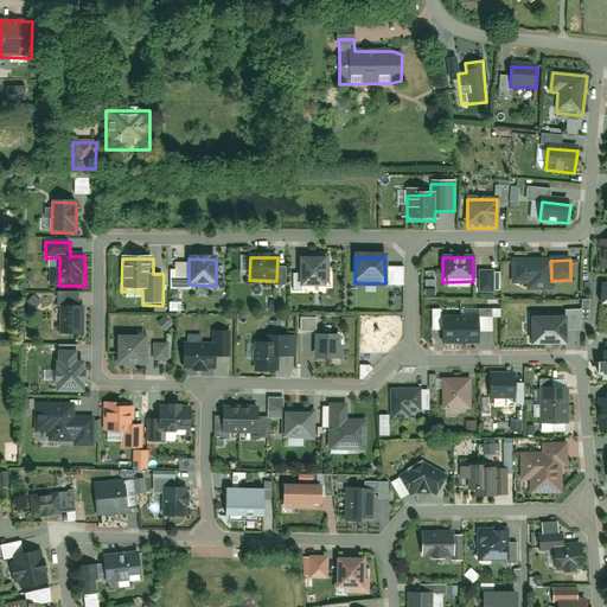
[(326,262),(300,261),(302,287),(326,287),(326,262)]
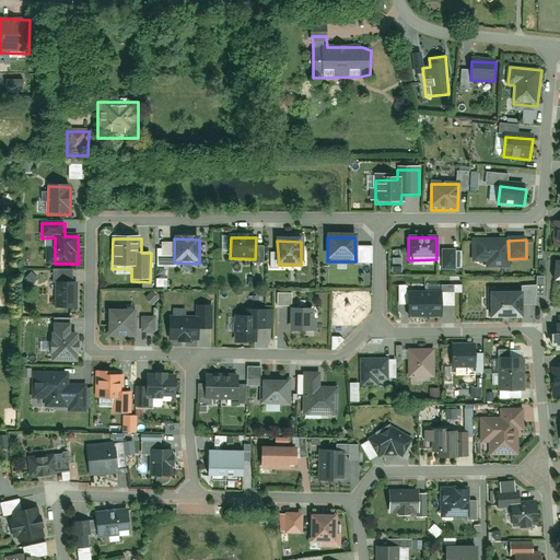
[(508,241),(474,241),(475,264),(488,263),(489,267),(509,267),(509,259),(508,241)]
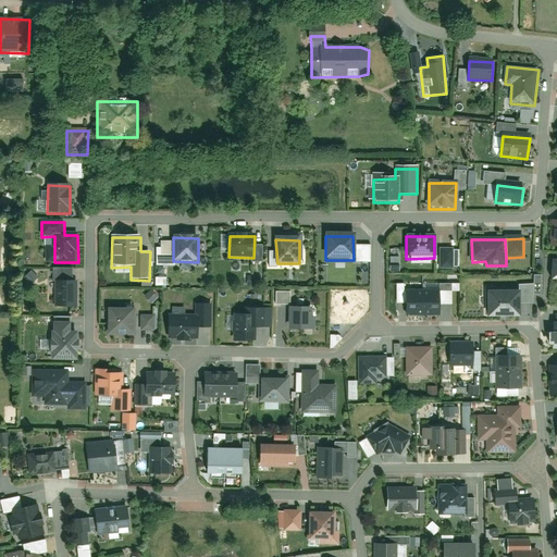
[(454,249),(441,249),(441,270),(454,270),(454,249)]
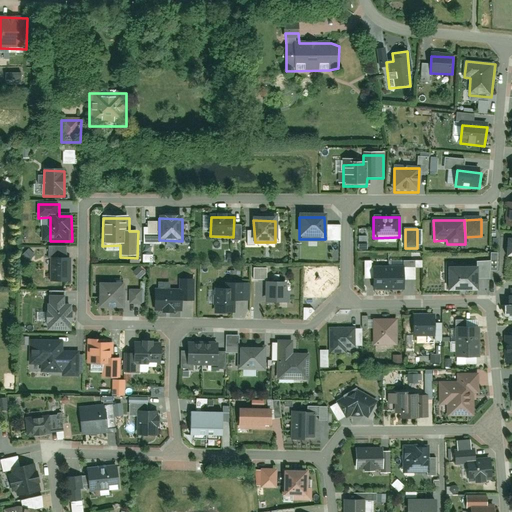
[(50,284),(70,284),(71,260),(50,260),(50,284)]
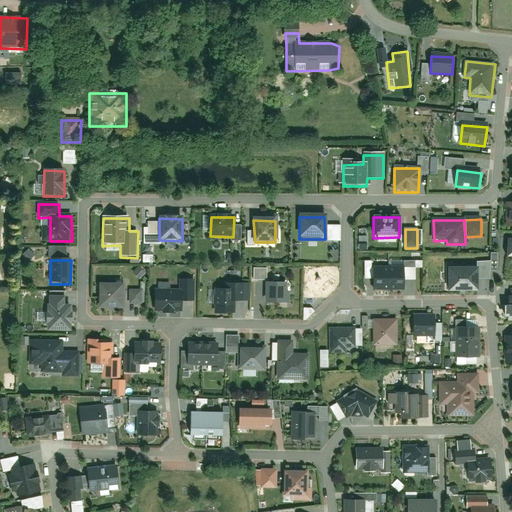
[(402,269),(372,270),(373,292),(403,291),(402,269)]
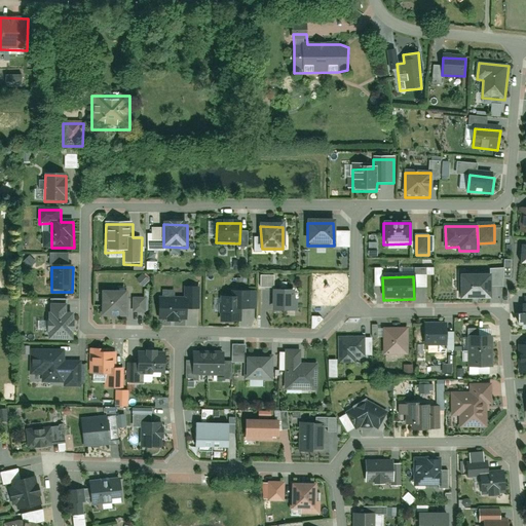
[(490,276),(459,277),(459,301),(490,300),(490,276)]
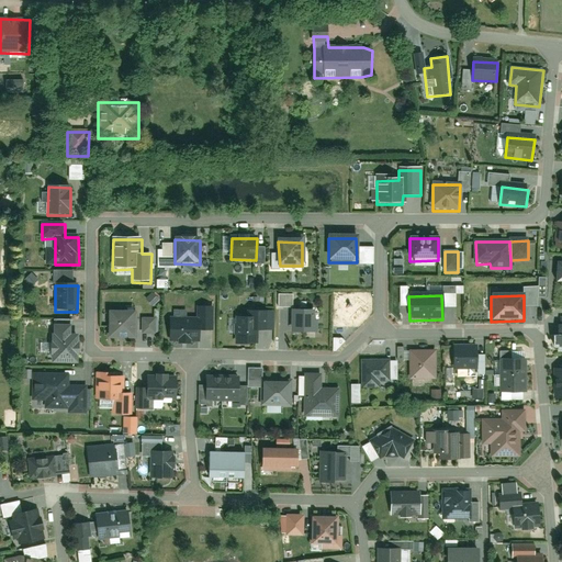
[(197,321),(169,322),(169,343),(199,341),(199,333),(213,333),(212,308),(197,308),(197,321)]
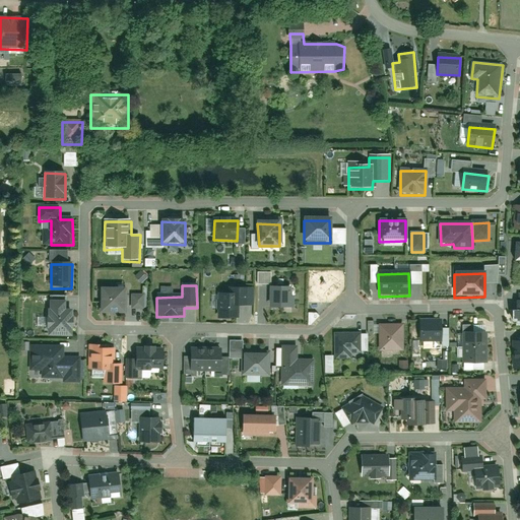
[(226,297),(217,298),(218,320),(236,320),(236,307),(253,307),(253,288),(226,288),(226,297)]
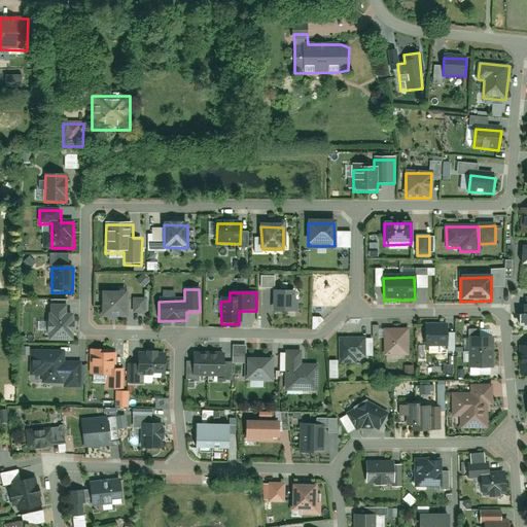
[(293,292),(273,292),(274,315),(294,315),(293,292)]
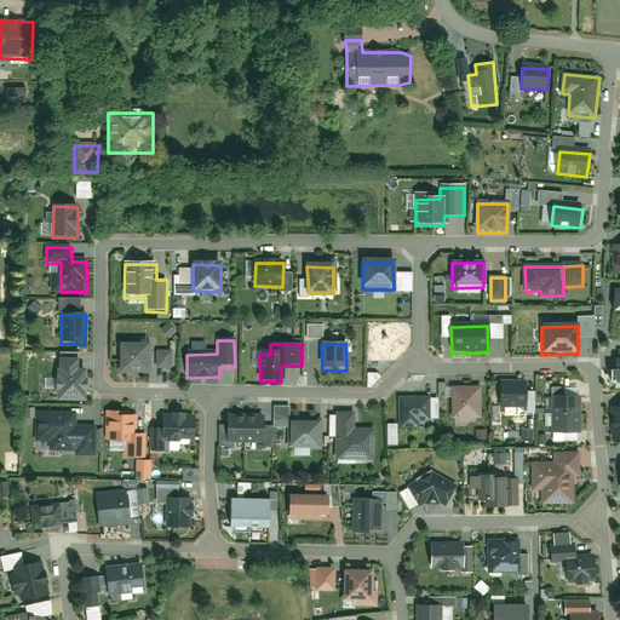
[(120,345),(120,373),(149,374),(149,345),(120,345)]
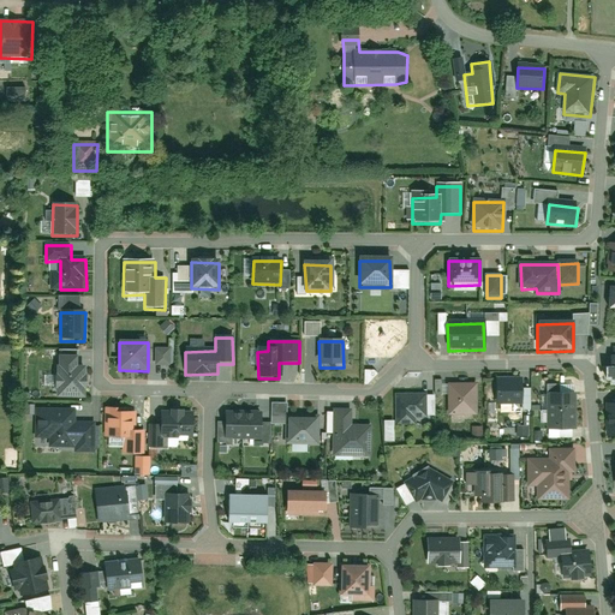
[(156,348),(155,365),(171,366),(172,350),(156,348)]
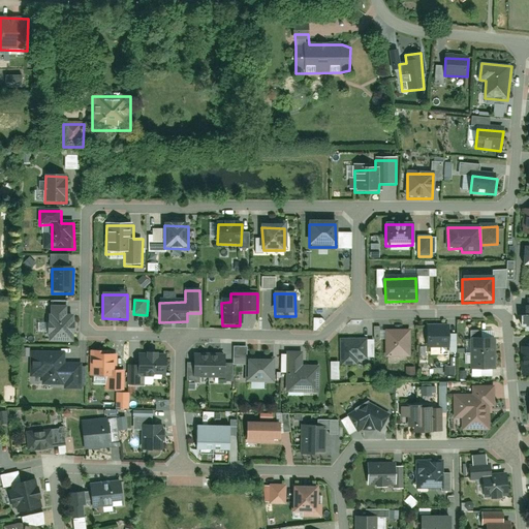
[(49,342),(73,342),(72,316),(48,316),(49,342)]
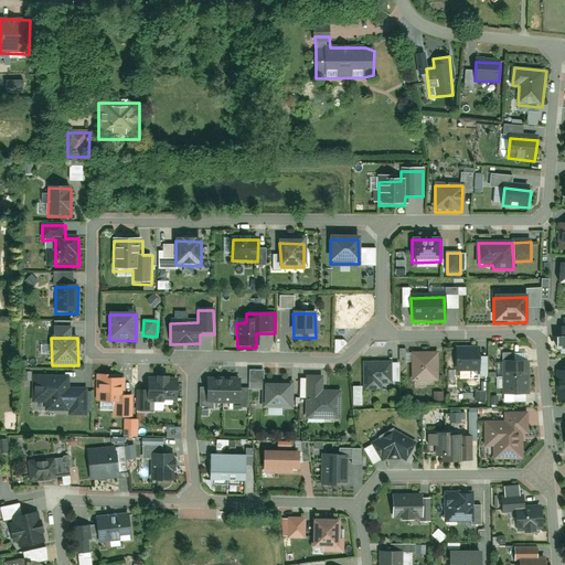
[(479,349),(456,350),(457,372),(479,371),(479,349)]
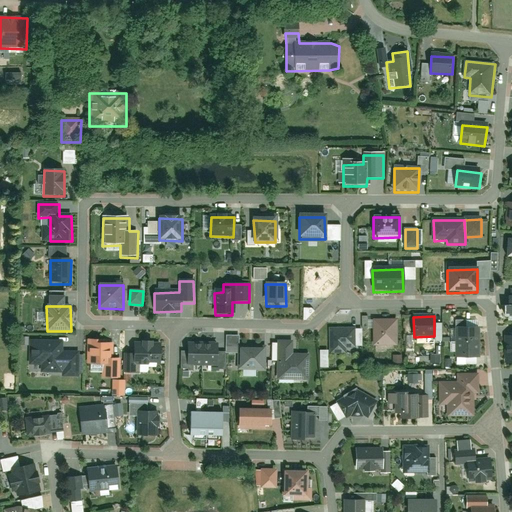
[(395,321),(373,321),(373,346),(396,346),(395,321)]
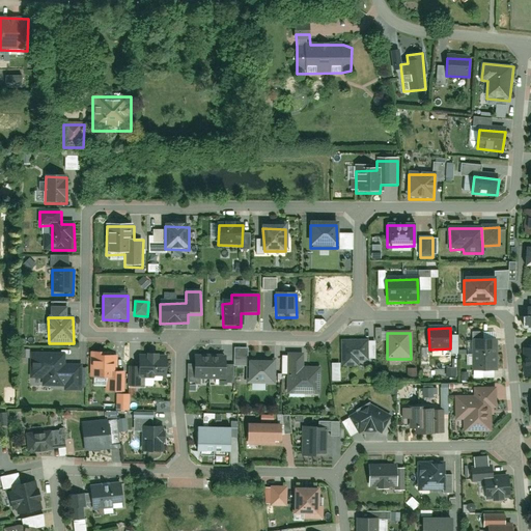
[(496,341),(473,341),(473,371),(497,371),(496,341)]
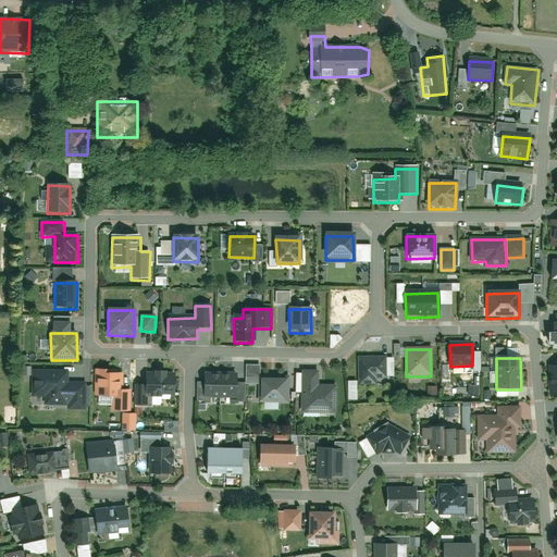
[(385,359),(359,359),(360,385),(375,385),(375,380),(385,380),(385,359)]
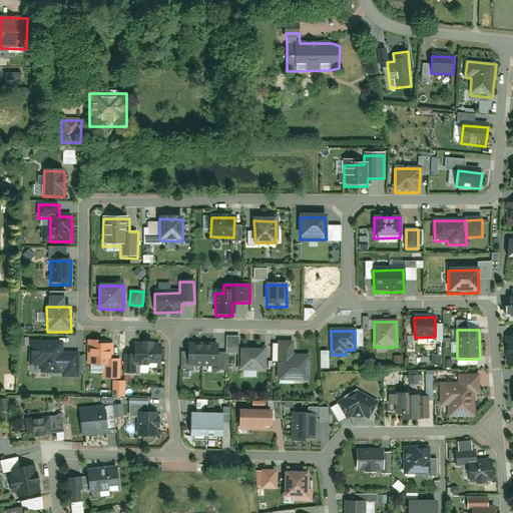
[(31,342),(31,374),(83,375),(83,356),(63,356),(64,343),(31,342)]
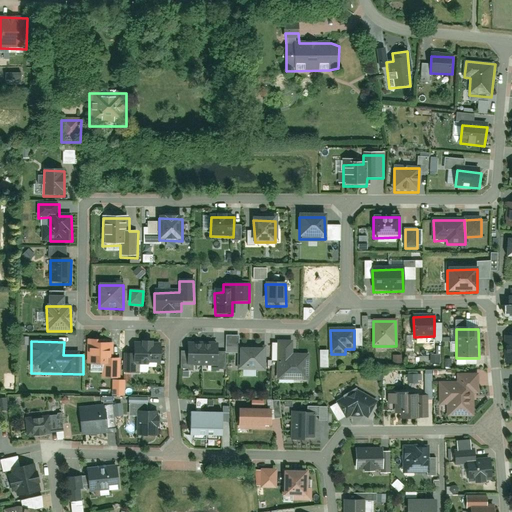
[(88,341),(87,365),(103,366),(103,379),(121,380),(122,360),(112,359),(112,342),(88,341)]
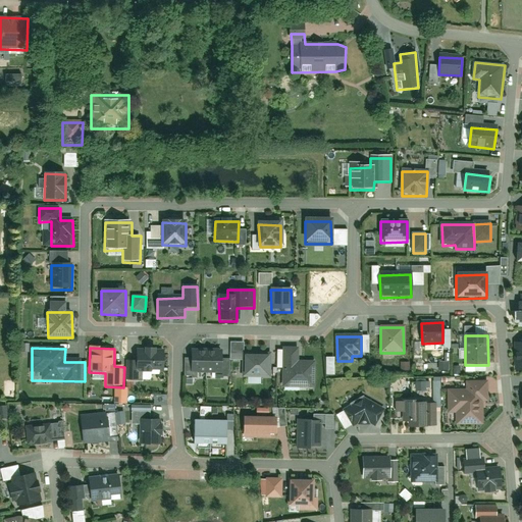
[(137,350),(136,371),(164,372),(165,350),(137,350)]
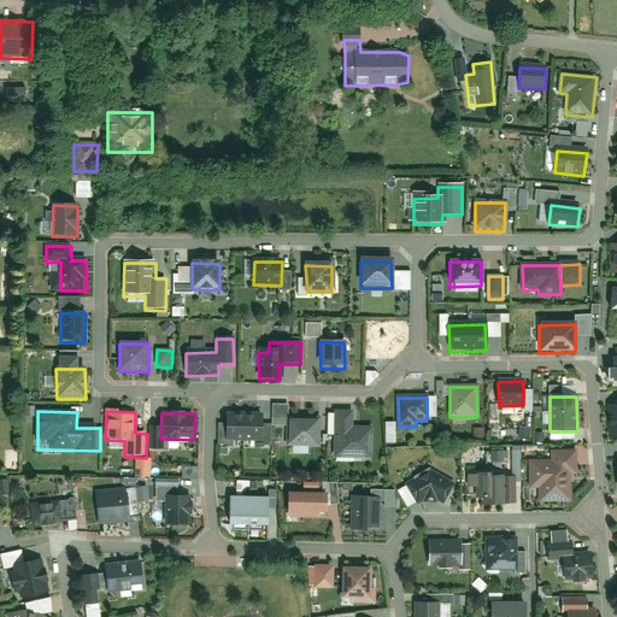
[(353,413),(334,413),(333,459),(370,462),(370,429),(353,429),(353,413)]
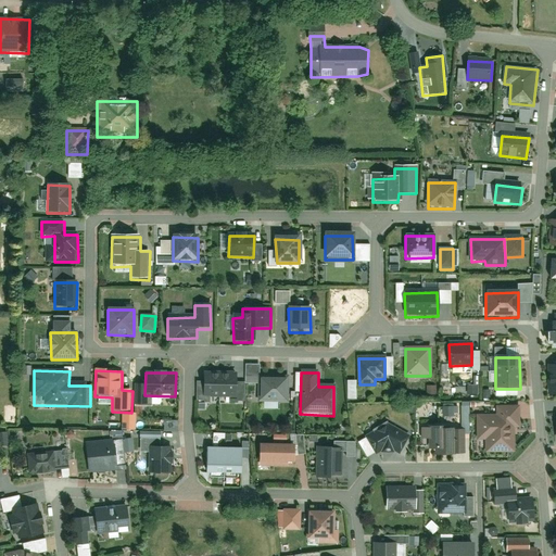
[(205,374),(204,396),(236,397),(236,374),(205,374)]
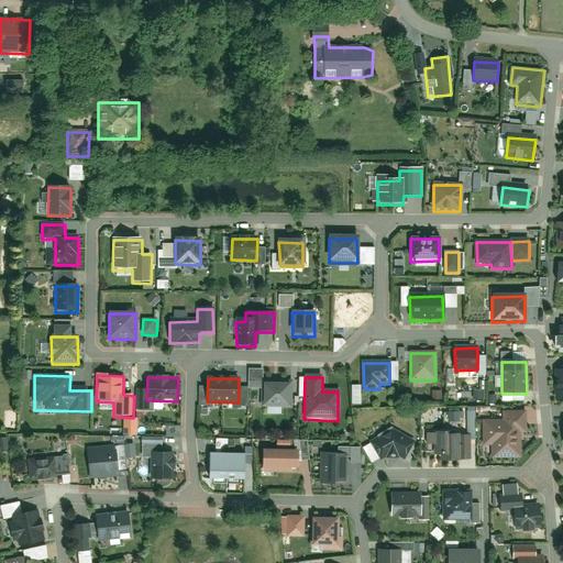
[(262,406),(289,407),(290,383),(262,383),(262,406)]
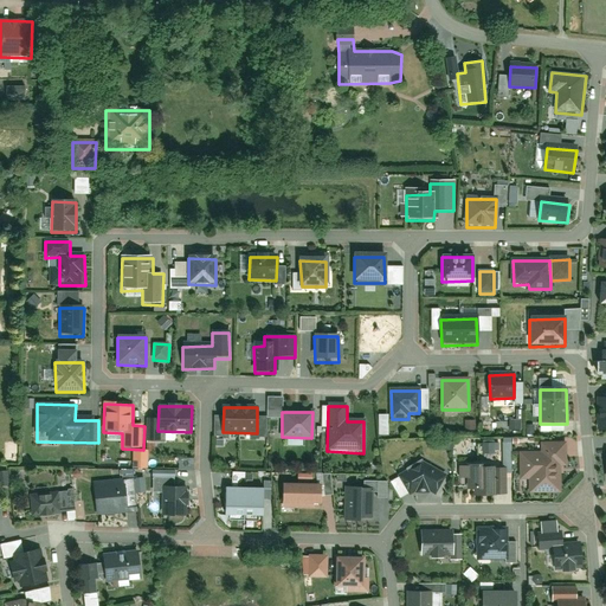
[(541,455),(519,456),(520,481),(528,481),(529,494),(561,494),(560,468),(566,468),(565,444),(540,445),(541,455)]
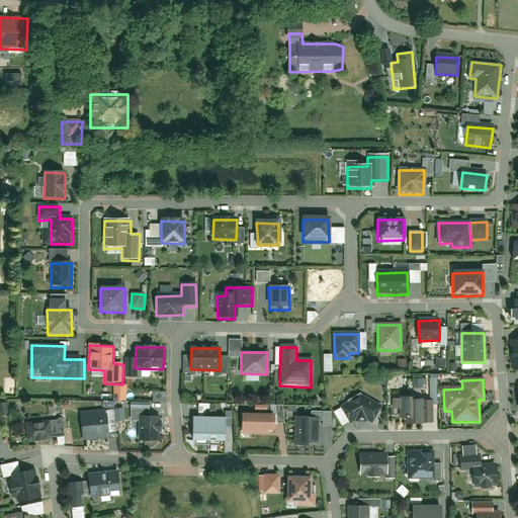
[(368,424),(378,407),(358,396),(339,409),(351,424),(357,423),(361,420),(368,424)]
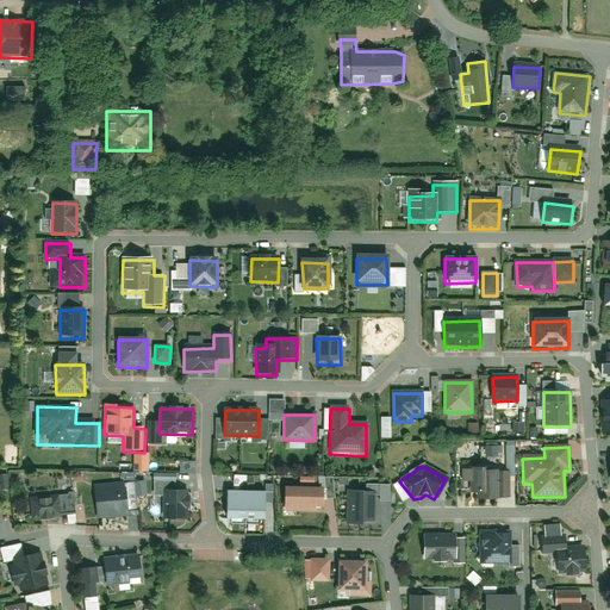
[(509,470),(472,471),(472,497),(510,496),(509,470)]
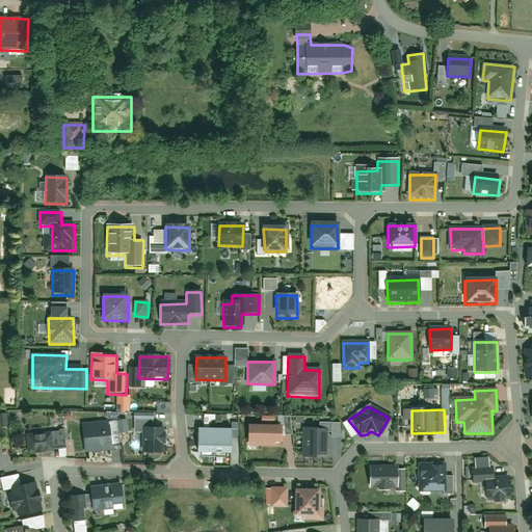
[(73,454),(121,447),(116,420),(90,424),(91,431),(71,434),(73,454)]
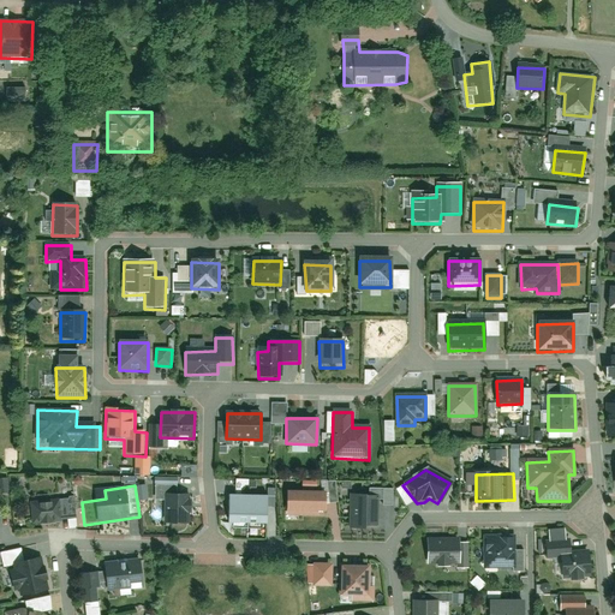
[(287,493),(286,513),(324,513),(326,493),(287,493)]
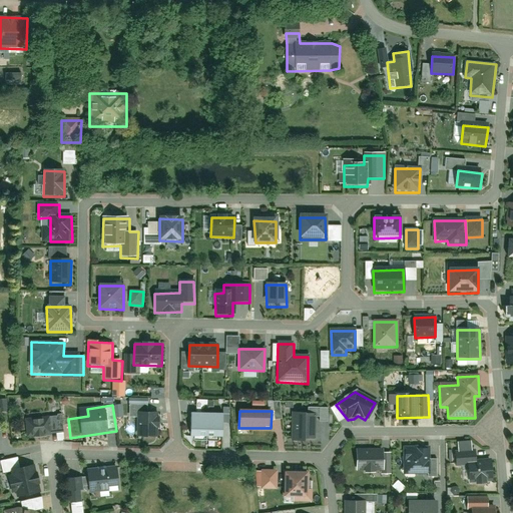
[(137,438),(158,438),(158,414),(138,413),(137,438)]
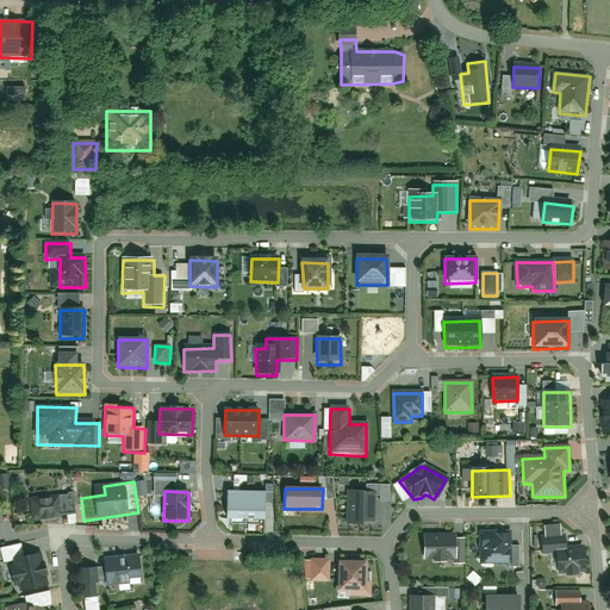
[(347,491),(347,523),(377,523),(377,491),(347,491)]
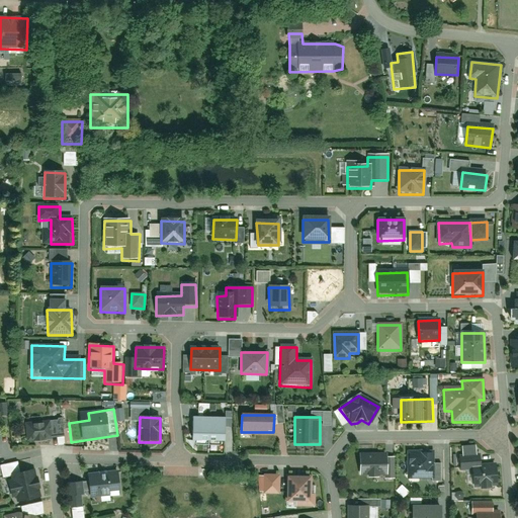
[(192,442),(225,442),(225,419),(192,419),(192,442)]
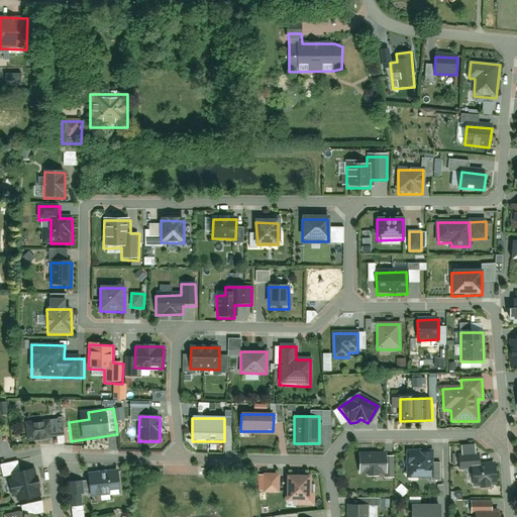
[(28,442),(53,439),(49,421),(26,424),(28,442)]
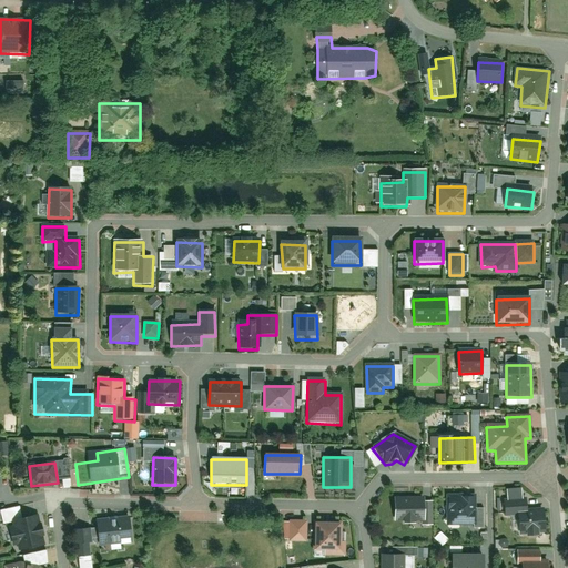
[(448,496),(447,526),(476,525),(476,497),(448,496)]
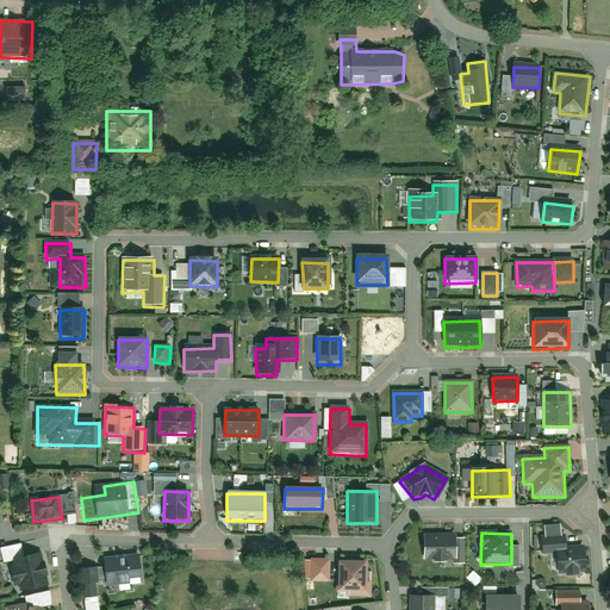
[(424,536),(423,561),(456,561),(456,536),(424,536)]
